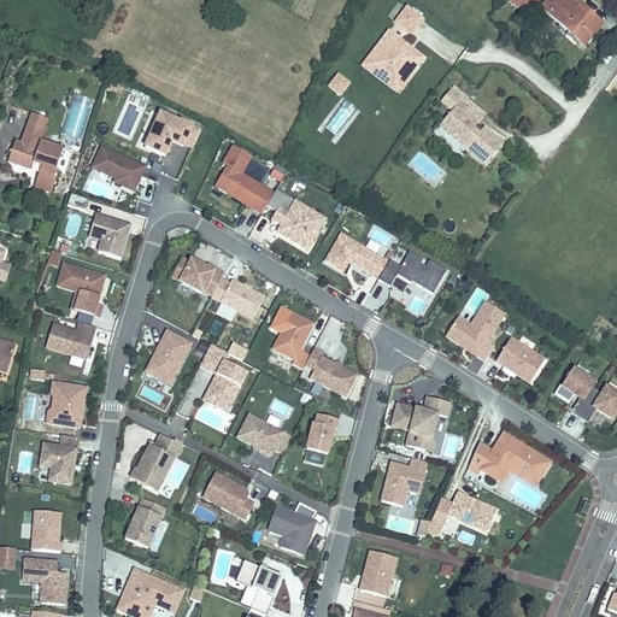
[(535,0),(509,0),(523,13),(535,0)]
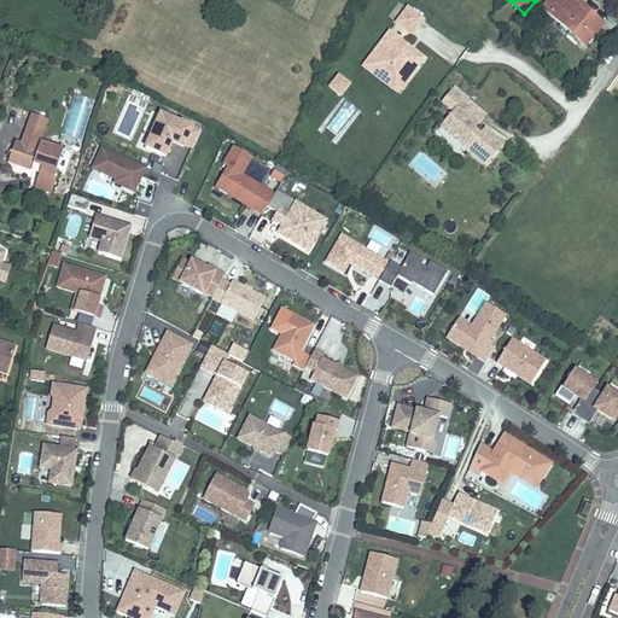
[(581,11),(584,7),(575,0),(549,0),(542,9),(586,46),(600,28),(581,11)]
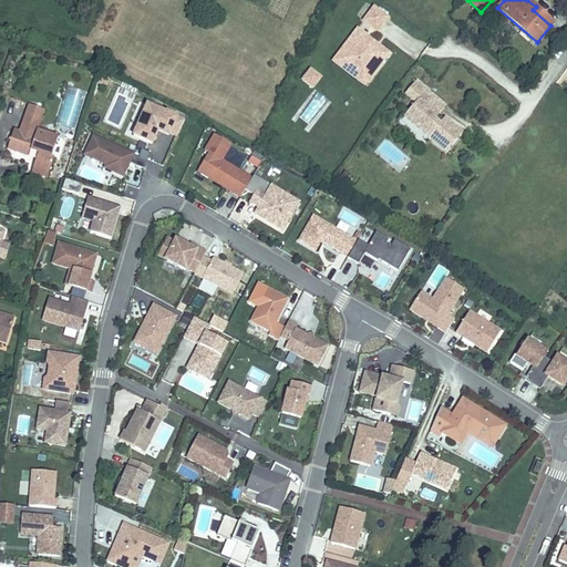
[(554,22),(536,7),(533,10),(550,26),(554,22)]
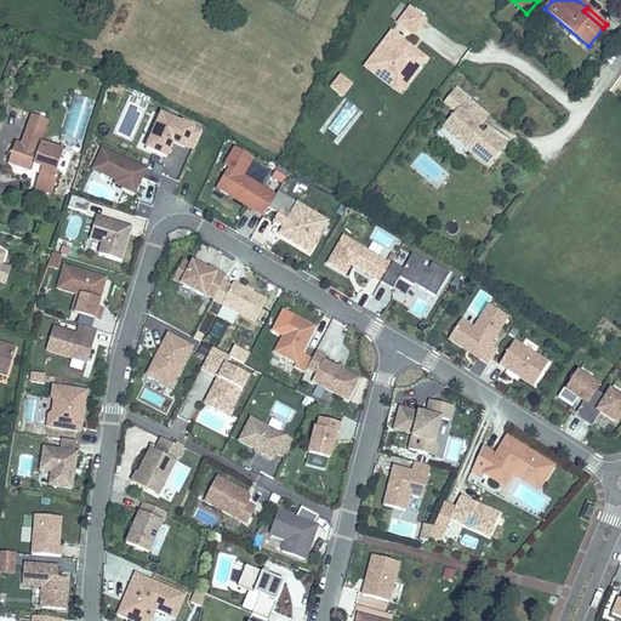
[(414,34),(425,20),(410,9),(399,23),(414,34)]
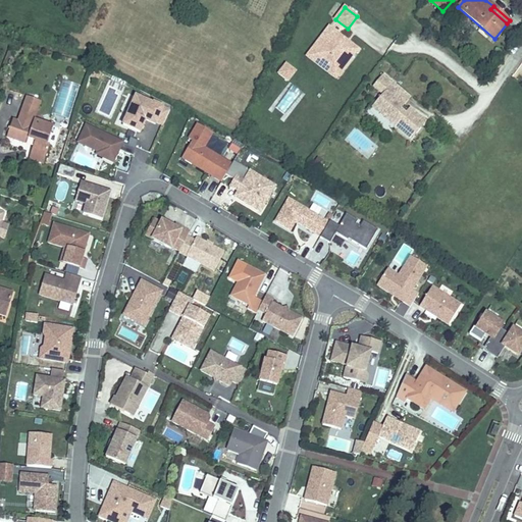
[(325,66),(338,76),(359,49),(352,44),(348,45),(342,40),(340,43),(332,39),(336,33),(329,28),(313,48),(329,60),(325,66)]
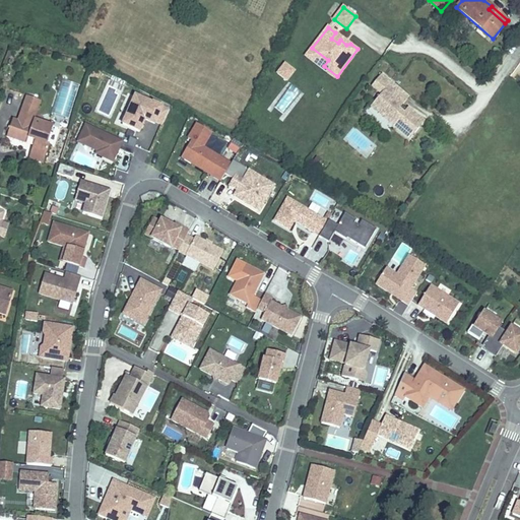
[(350,44),(335,33),(331,39),(338,43),(340,40),(346,45),(350,44)]
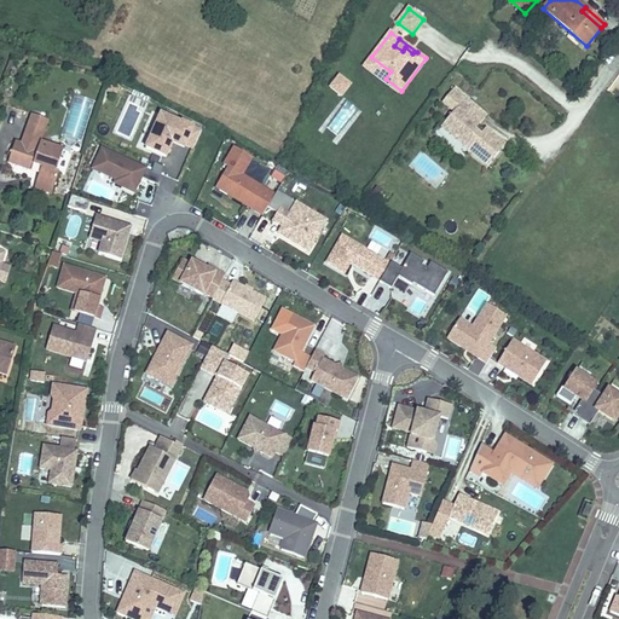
[(399,93),(401,91),(386,79),(391,71),(371,57),(365,67),(399,93)]
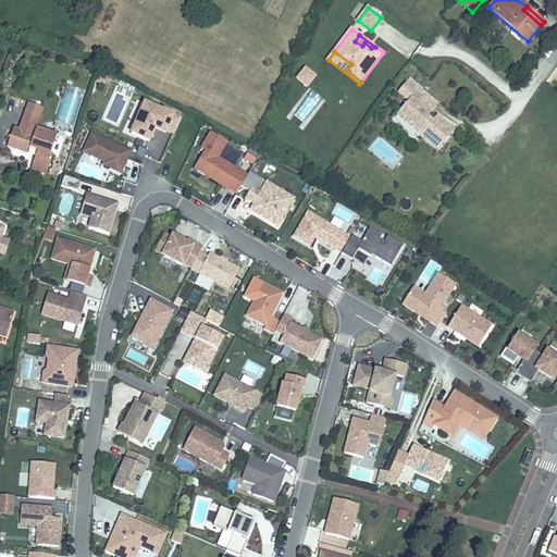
[(294,78),(307,88),(317,75),(304,65),(294,78)]
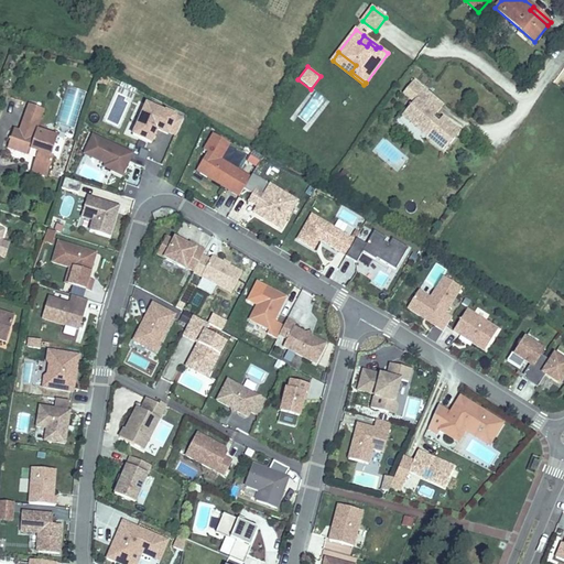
[(79,130),(89,93),(67,86),(57,123),(79,130)]
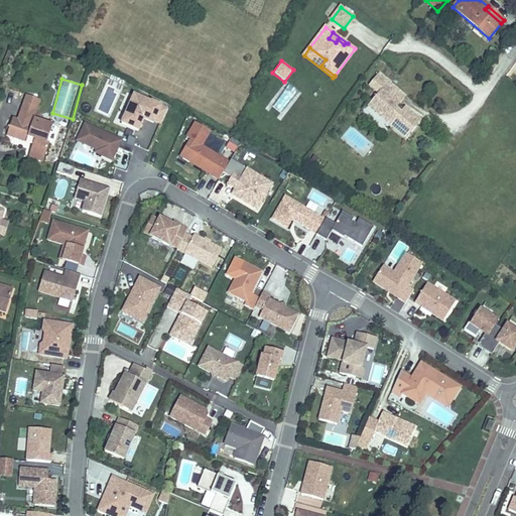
[(388,82),(383,88),(397,100),(397,105),(398,106),(406,97),(388,82)]
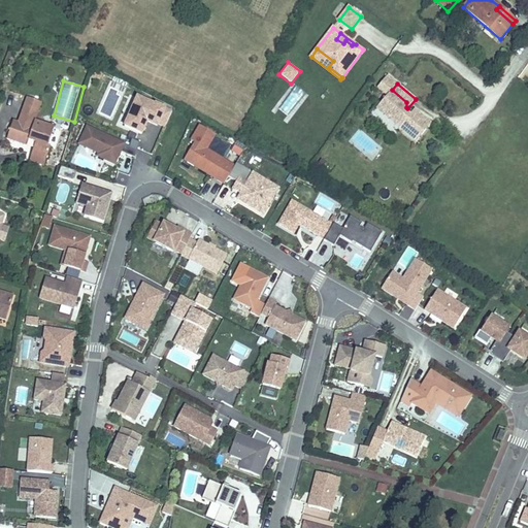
[(406,102),(392,90),(381,104),(388,110),(384,113),(393,121),(398,116),(404,121),(399,127),(417,141),(431,124),(415,109),(410,114),(405,110),(407,108),(406,107),(406,102)]
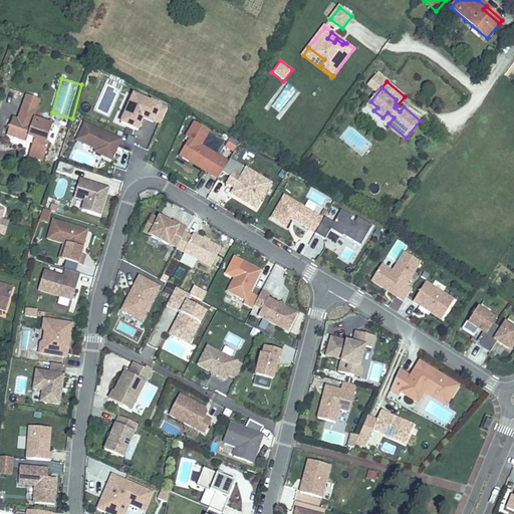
[(36,111),(40,99),(25,95),(21,107),(36,111)]
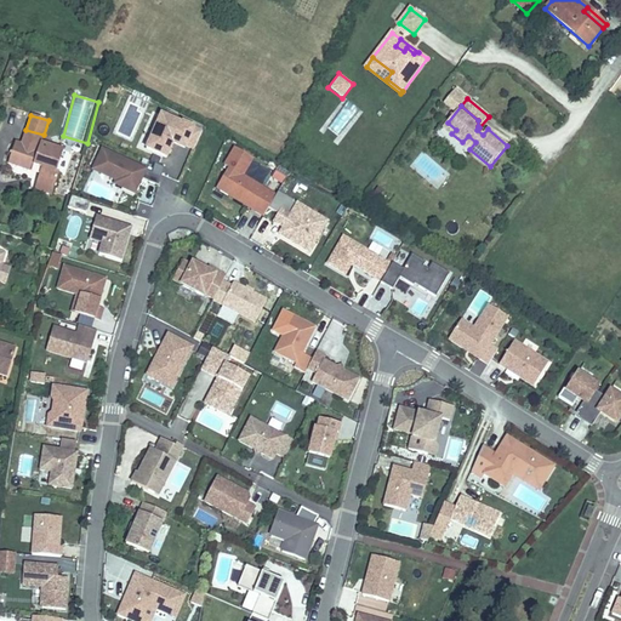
[(194,149),(203,132),(182,123),(182,124),(161,115),(146,148),(166,158),(172,146),(171,144),(172,141),(175,141),(194,149)]
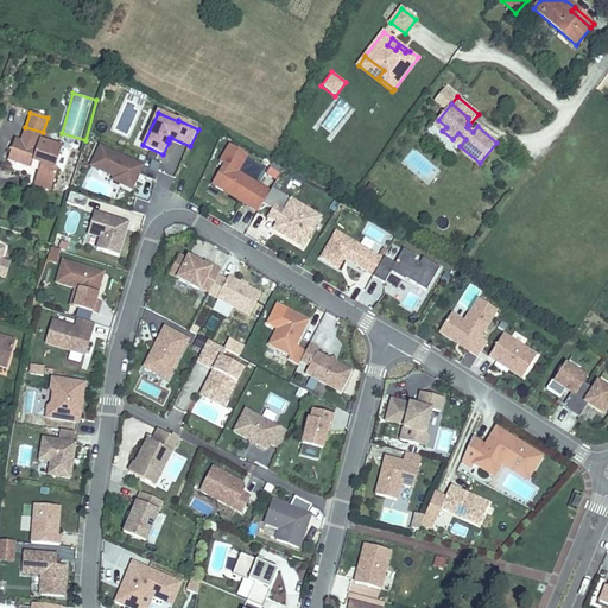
[(434,124),(442,131),(447,127),(438,120),(434,124)]
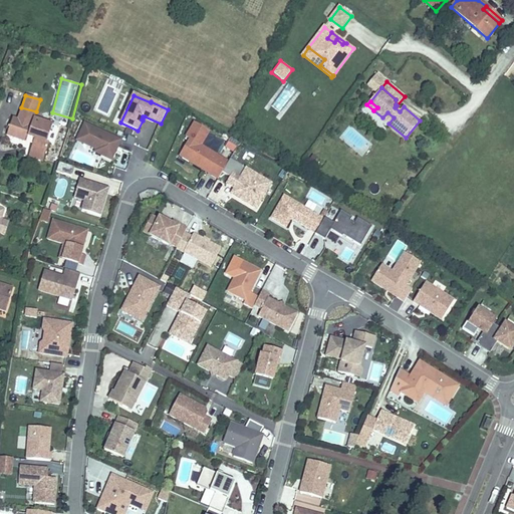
[(34,117),(36,111),(21,107),(17,118),(31,123),(34,117)]
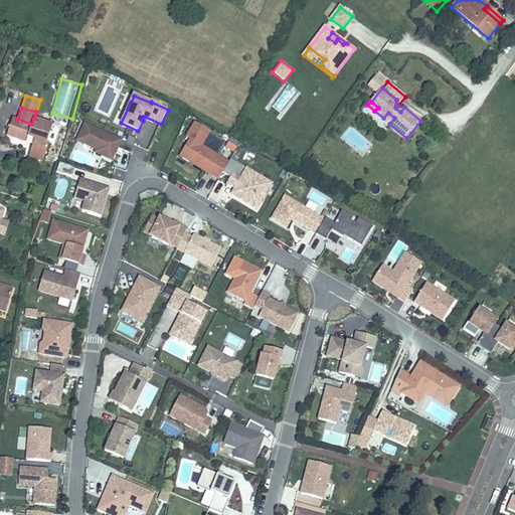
[(383,118),(389,124),(394,118),(388,113),(383,118)]
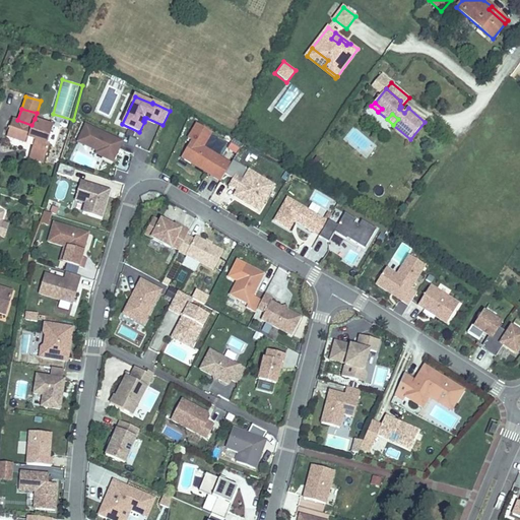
[(47,144),(53,125),(35,119),(31,125),(17,120),(13,119),(7,137),(26,143),(28,138),(35,141),(33,146),(30,154),(45,158),(49,145),(47,144)]
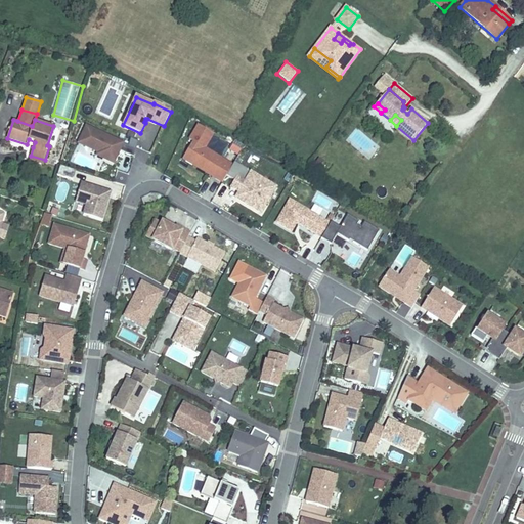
[(223,182),(233,165),(205,148),(214,134),(199,125),(189,140),(192,142),(183,159),(223,182)]
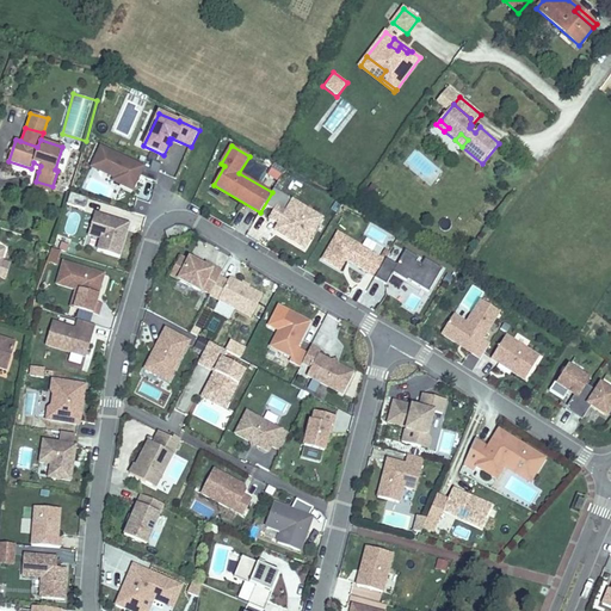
[(153,161),(149,170),(100,148),(93,165),(100,168),(99,171),(115,178),(124,183),(122,186),(133,191),(140,176),(147,179),(156,183),(162,165),(153,161)]
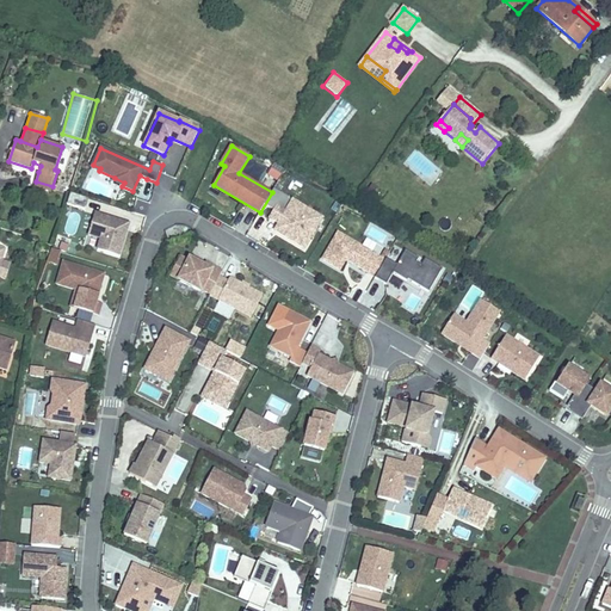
[(50,192),(53,186),(36,181),(34,186),(50,192)]
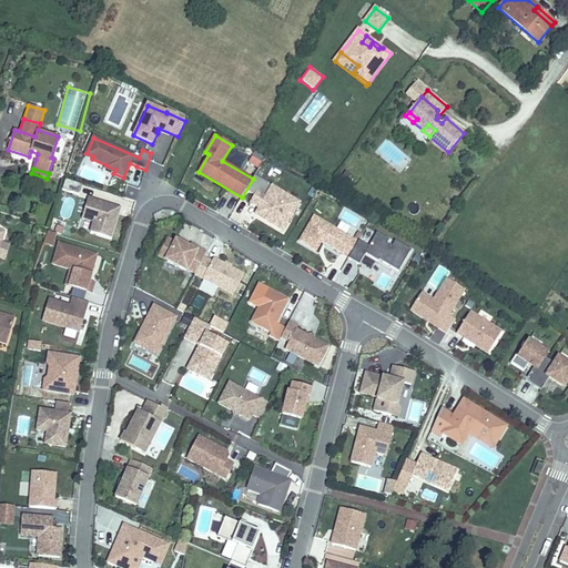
[(272,186),(267,195),(279,202),(284,193),(272,186)]
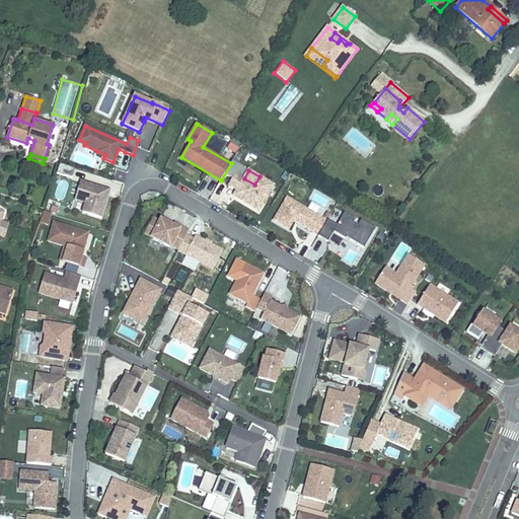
[(258,211),(275,186),(260,176),(254,184),(244,178),(243,180),(235,175),(228,186),(236,191),(233,196),(244,203),(245,201),(249,203),(248,205),(258,211)]
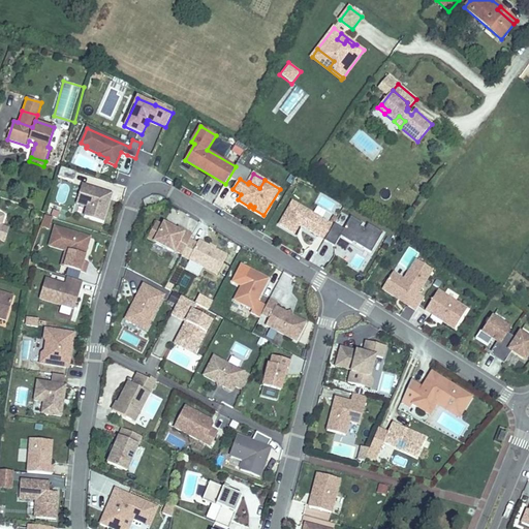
[(103,222),(112,193),(98,190),(97,191),(94,190),(95,189),(82,185),(76,204),(87,207),(85,216),(103,222)]
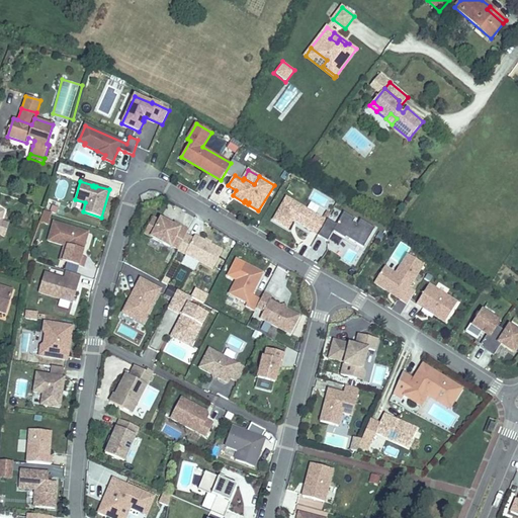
[(308,201),(326,208),(330,197),(312,190),(308,201)]
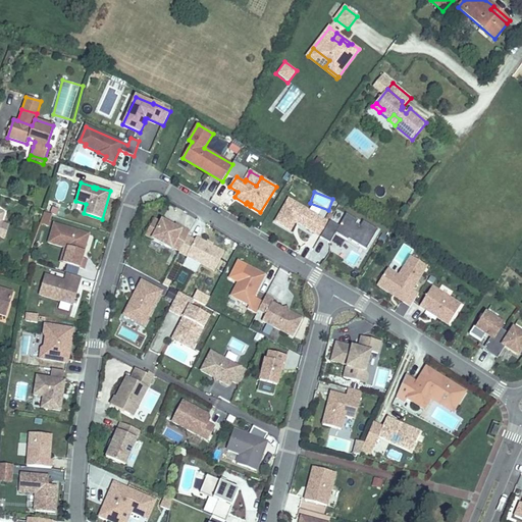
[(296,221),(321,237),(328,223),(289,200),(275,222),(291,230),(296,221)]
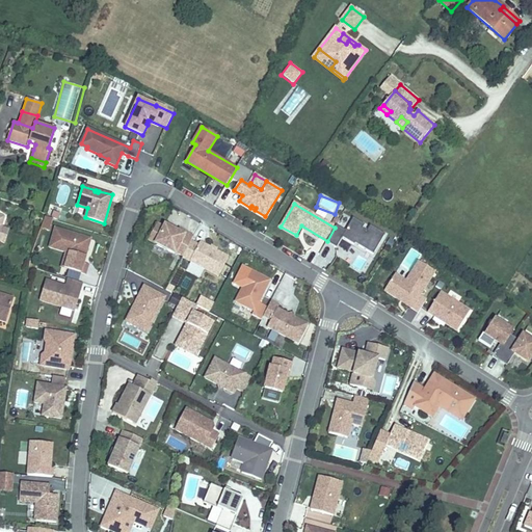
[(49,232),(52,219),(43,217),(41,230),(49,232)]
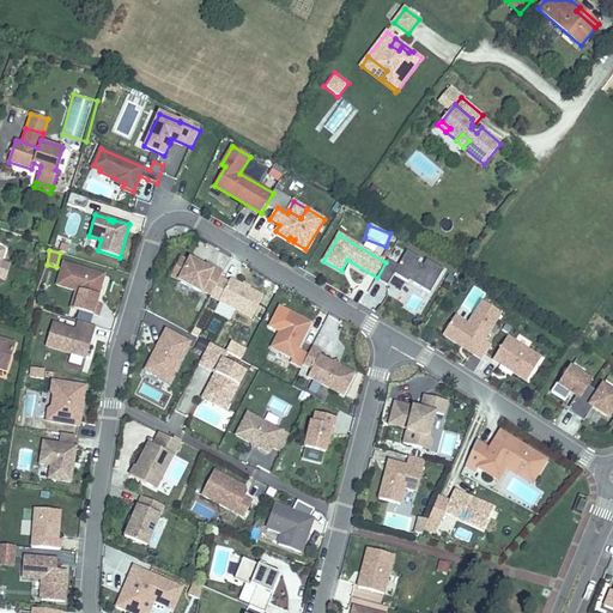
[(394,274),(408,283),(408,280),(411,277),(416,279),(413,283),(430,293),(443,271),(426,260),(423,267),(417,263),(420,260),(406,252),(394,274)]
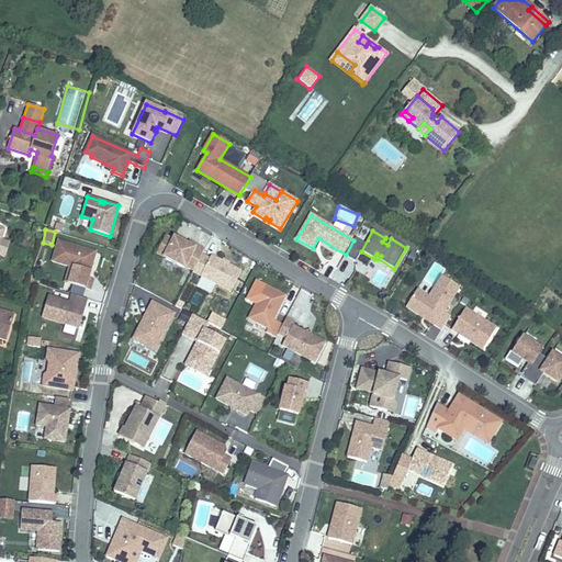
[(204,250),(197,246),(194,249),(187,245),(175,238),(172,240),(166,237),(156,254),(184,269),(186,267),(193,271),(202,256),(204,250)]
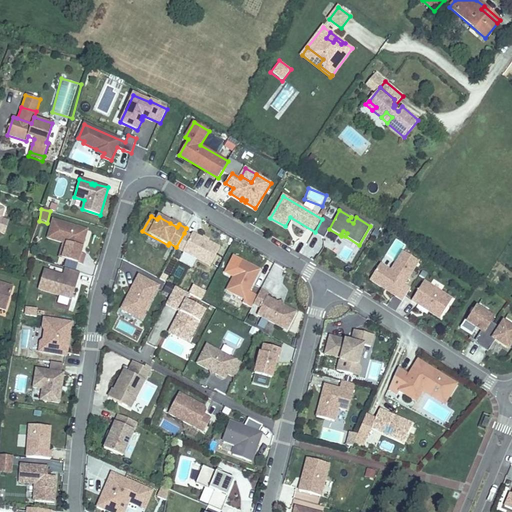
[(0,231),(5,233),(9,221),(1,219),(1,220),(0,220),(0,231)]
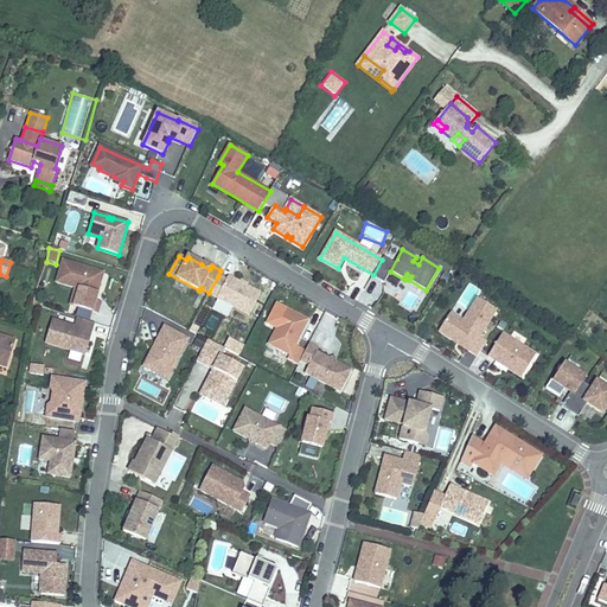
[(56,282),(75,288),(83,291),(78,307),(98,313),(101,302),(95,300),(103,273),(63,261),(56,282)]
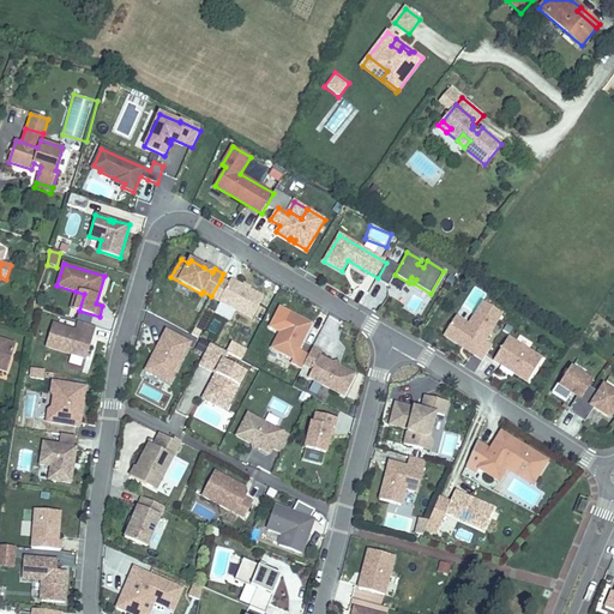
[(229,283),(221,280),(211,296),(211,298),(252,319),(264,298),(250,290),(248,292),(242,288),(242,287),(230,281),(229,283)]
